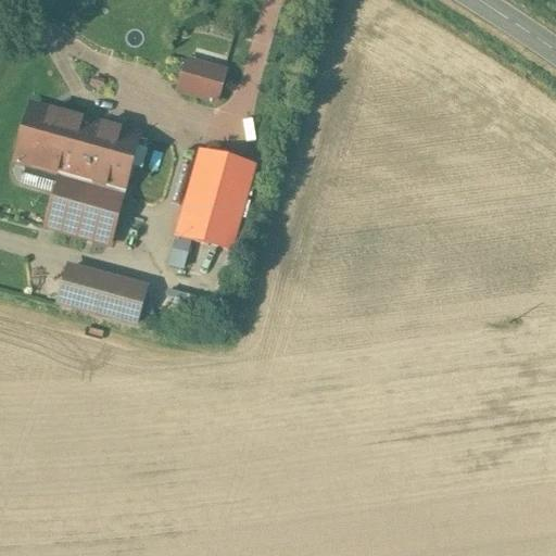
[(226,70),(185,59),(175,93),(216,105),(226,70)]
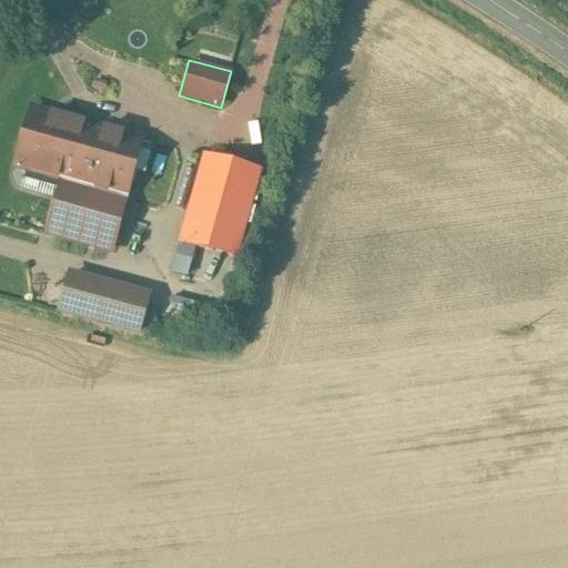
[(140,139),(31,109),(16,165),(61,178),(124,195),(140,139)]
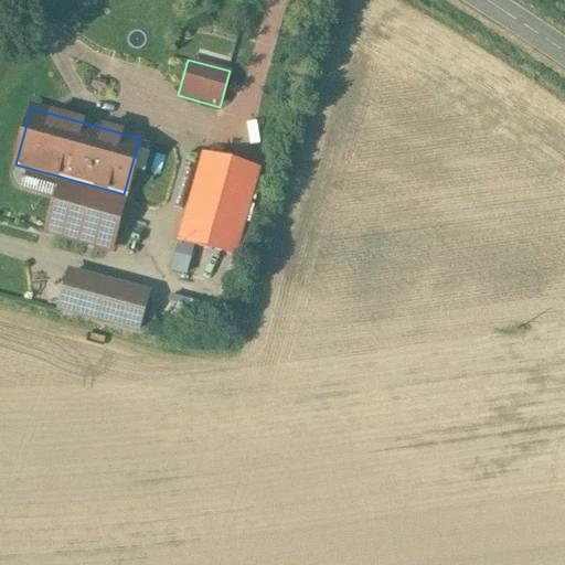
[(257,170),(203,155),(179,242),(205,249),(233,256),(257,170)]
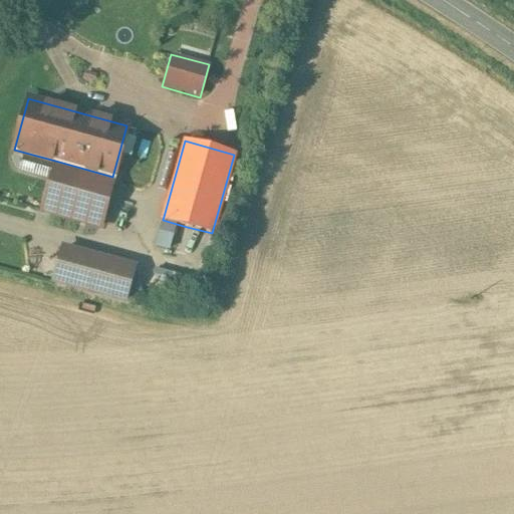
[(112,177),(55,161),(42,210),(98,226),(112,177)]
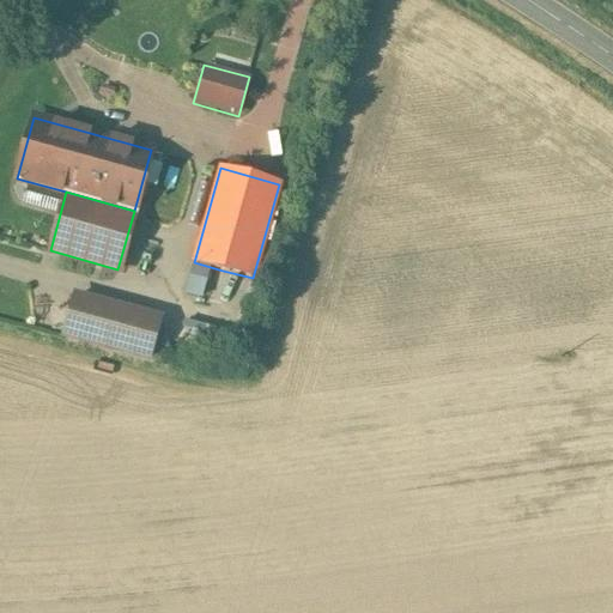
[(186,292),(200,295),(206,266),(193,262),(186,292)]
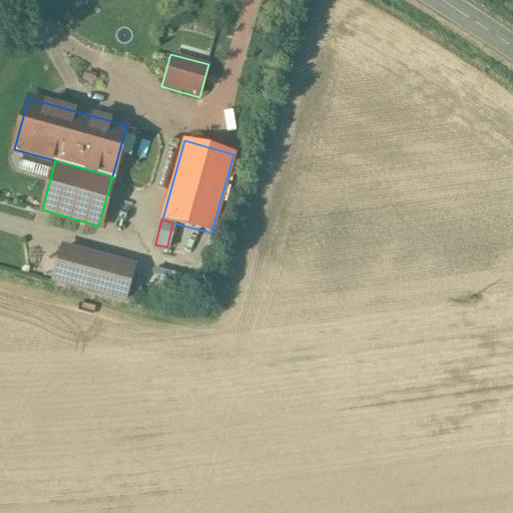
[(132,268),(62,247),(53,281),(123,301),(132,268)]
